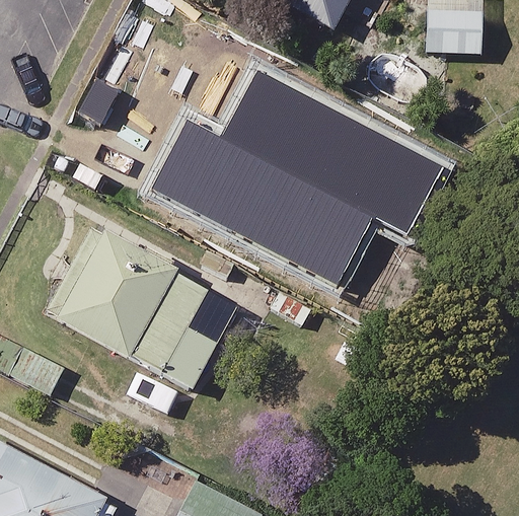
[(279,0),(334,29),(349,0),(279,0)]
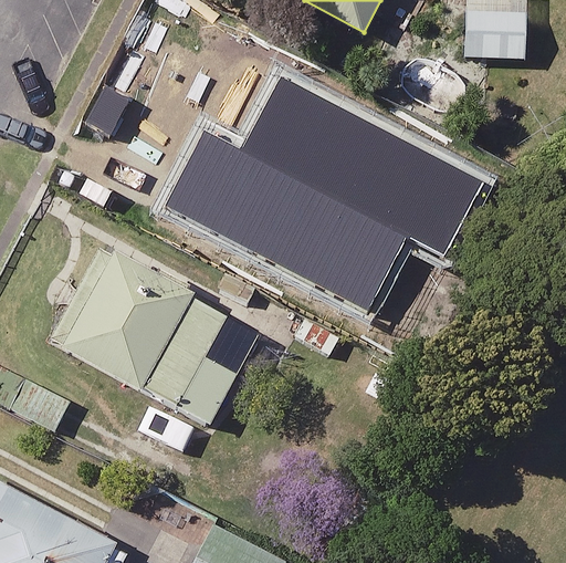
[(463,0),(461,55),(523,59),(526,0),(463,0)]
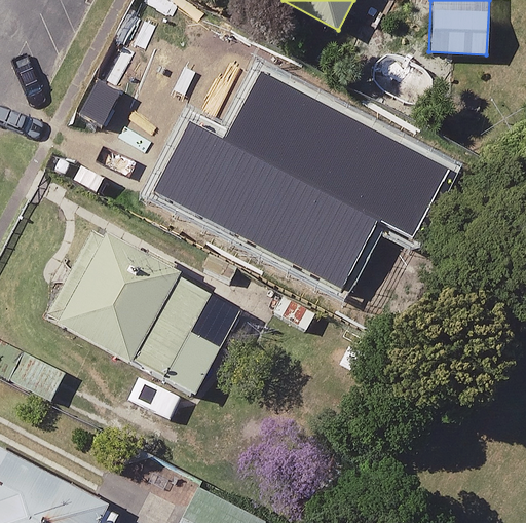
[(328,84),(193,11),(150,92),(284,165),(328,84)]
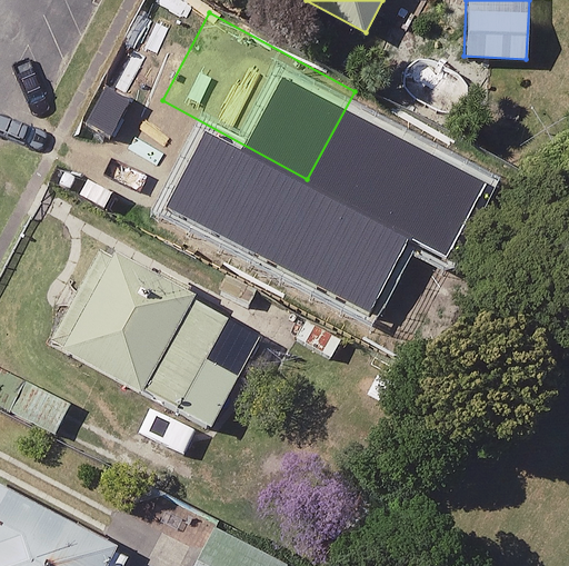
[(461,278),(371,234),(336,306),(426,350),(461,278)]
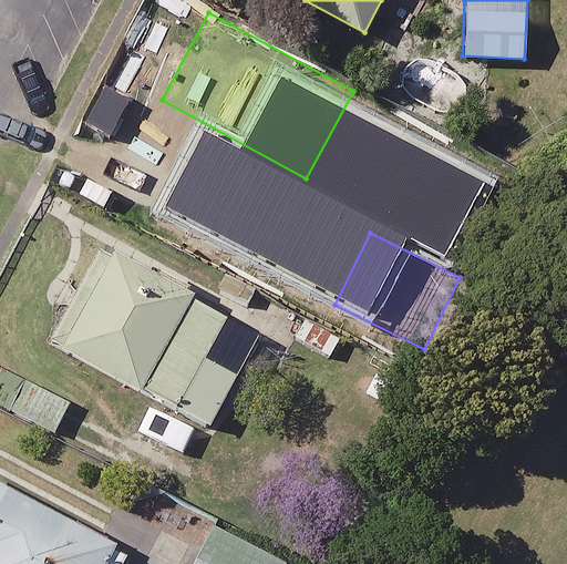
[(261,329),(101,246),(51,342),(212,426),(261,329)]
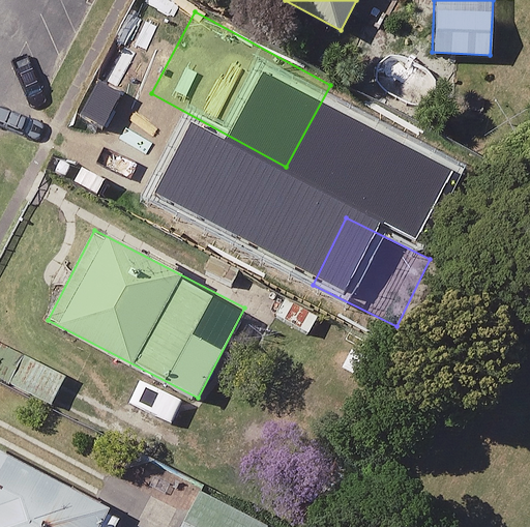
[(65,374),(27,358),(16,385),(54,401),(65,374)]
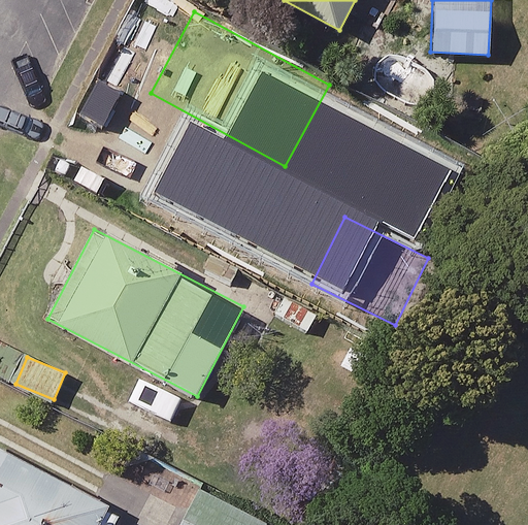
[(97,500),(0,448),(0,524),(207,524),(188,514),(111,473),(97,500)]
